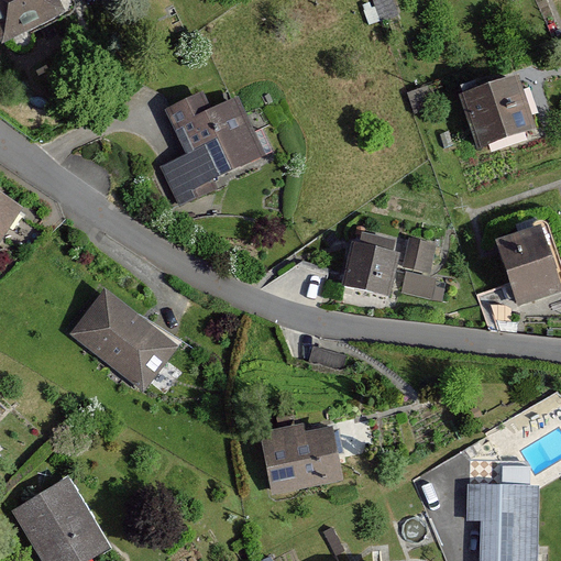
[(30,37),(28,31),(67,11),(62,0),(0,0),(0,42),(1,44),(8,41),(11,45),(17,48),(22,48),(28,44),(30,37)]
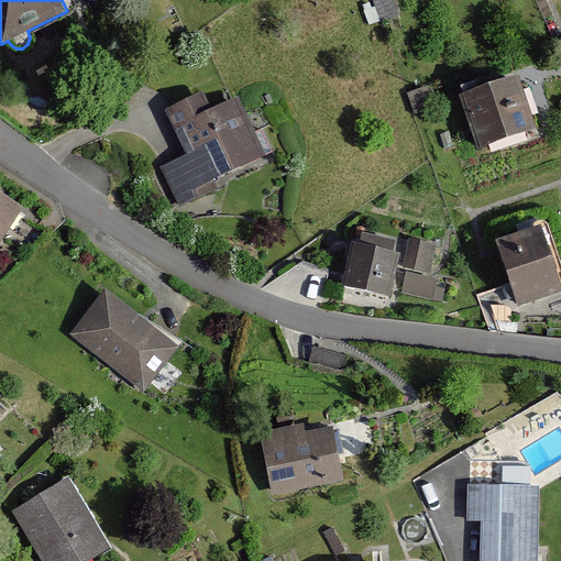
[(372,0),(380,19),(395,13),(389,0),(372,0)]
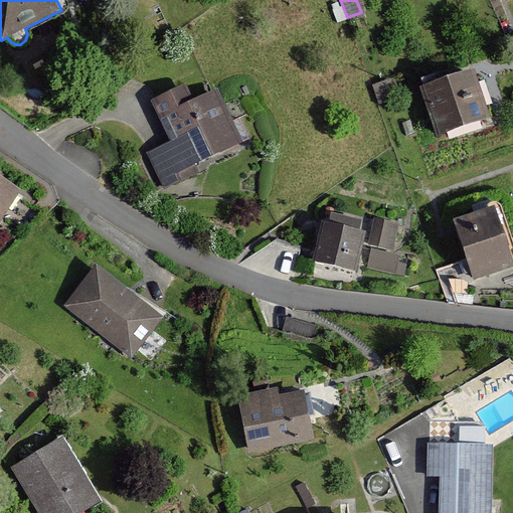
[(472,70),(419,87),(434,133),(486,118),(472,70)]
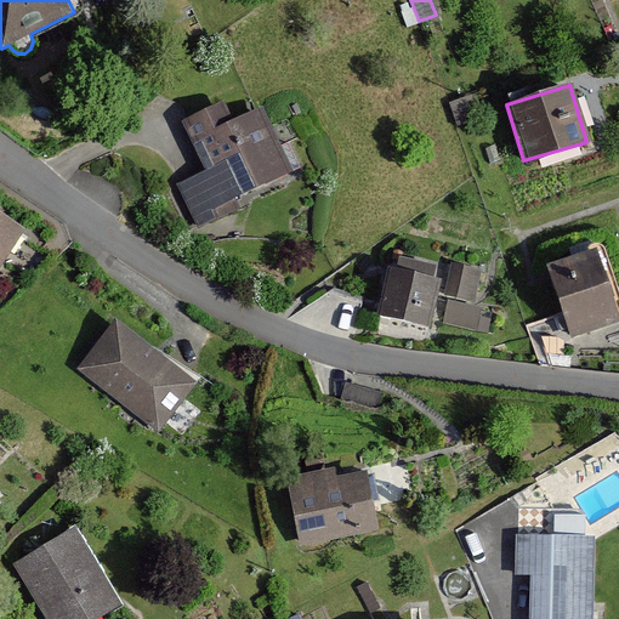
[(177,185),(196,226),(236,208),(231,196),(288,170),(260,109),(231,123),(222,103),(181,121),(204,171),(177,185)]
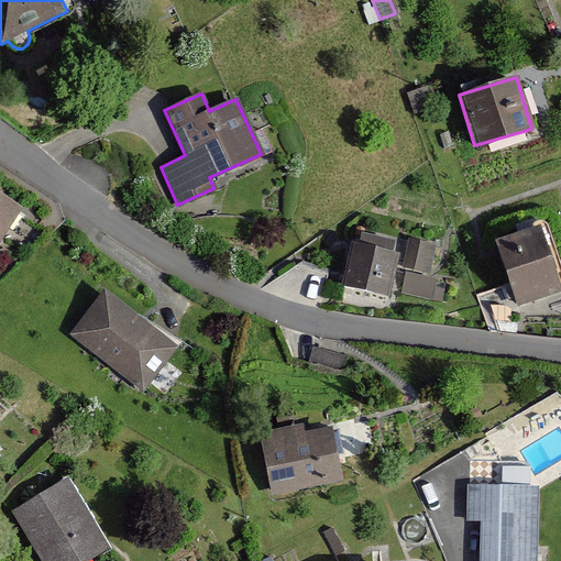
[(0,237),(19,208),(0,195),(0,237)]
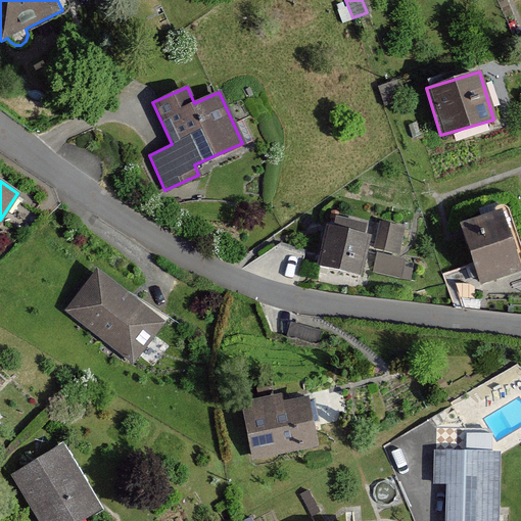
[(500,210),(461,224),(480,282),(519,269),(500,210)]
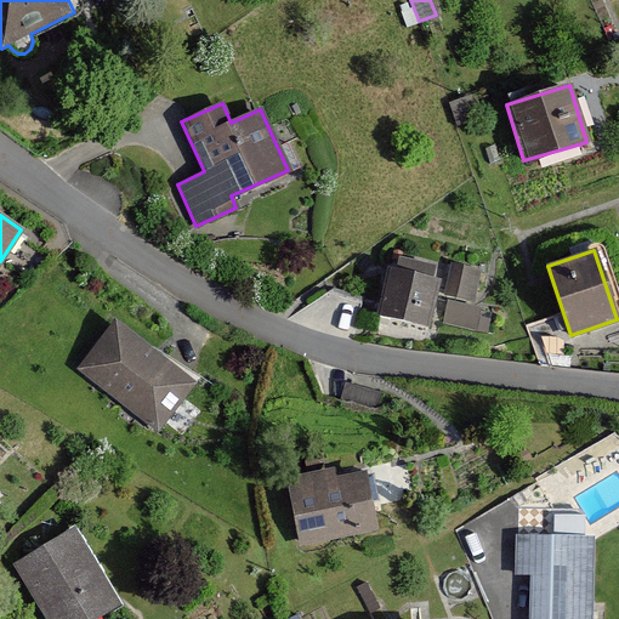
[(395,270),(387,267),(378,313),(426,323),(436,279),(429,277),(431,266),(397,259),(395,270)]
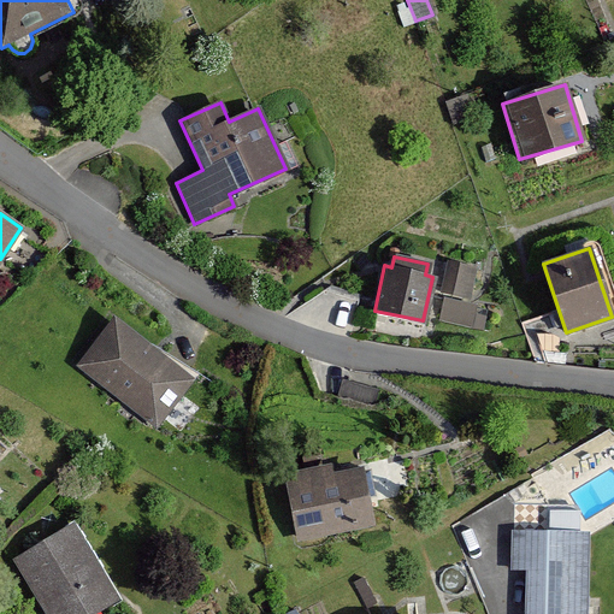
[(472,267),(447,261),(441,290),(466,296),(472,267)]
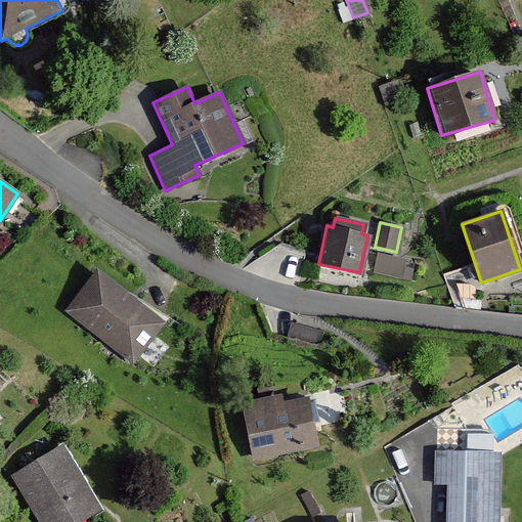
[(403,258),(378,253),(375,270),(400,274),(403,258)]
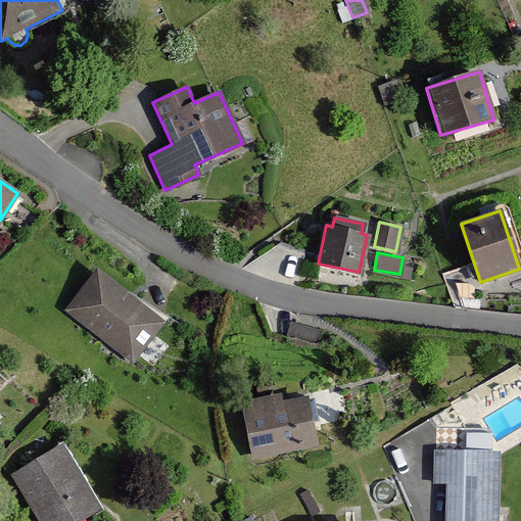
[(95,270),(63,310),(131,361),(161,321),(95,270)]
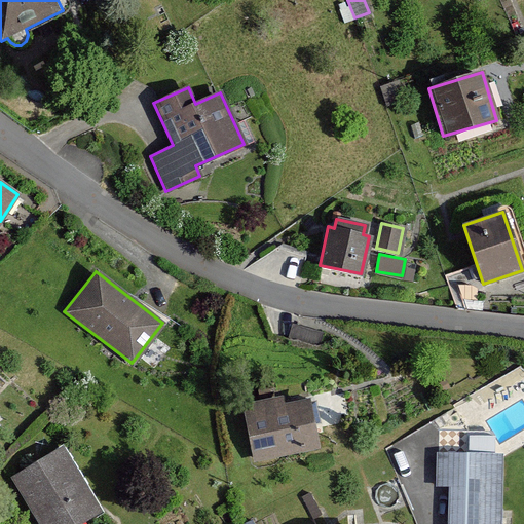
[(292,323),(287,338),(317,346),(322,332),(292,323)]
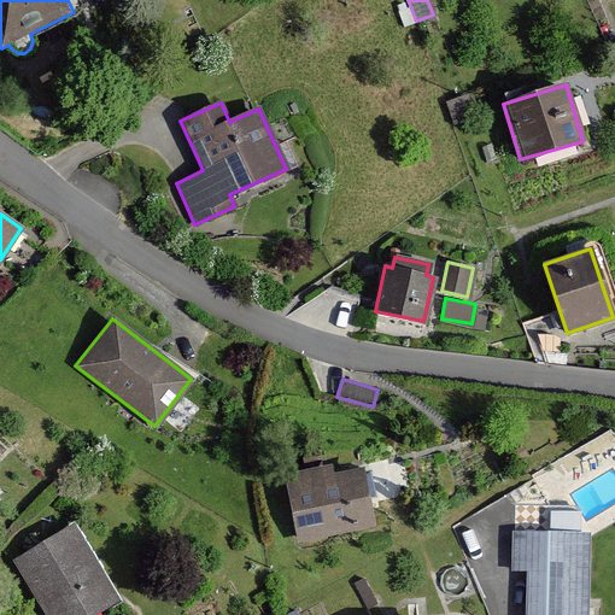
[(329,466),(285,474),(297,540),(373,526),(362,468),(331,474),(329,466)]
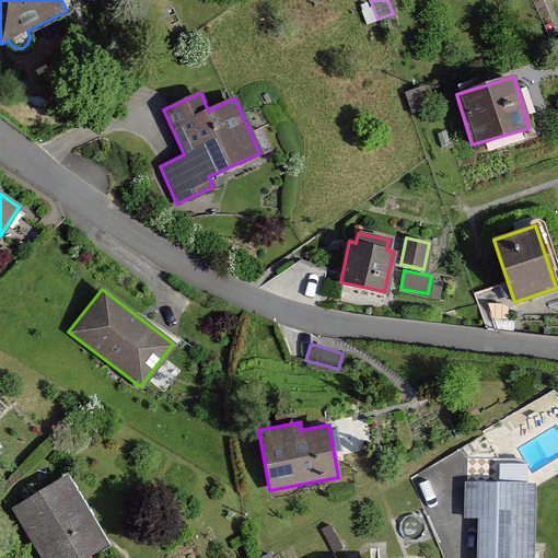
[(11,508),(41,557),(80,557),(105,544),(65,476),(11,508)]
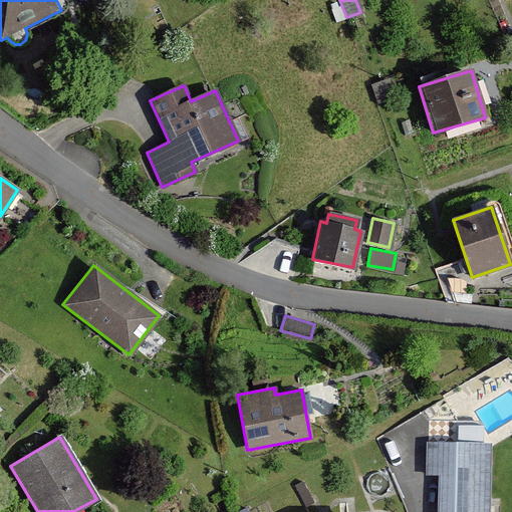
[(488,511),(489,443),(426,442),(425,473),(439,473),(437,511),(488,511)]
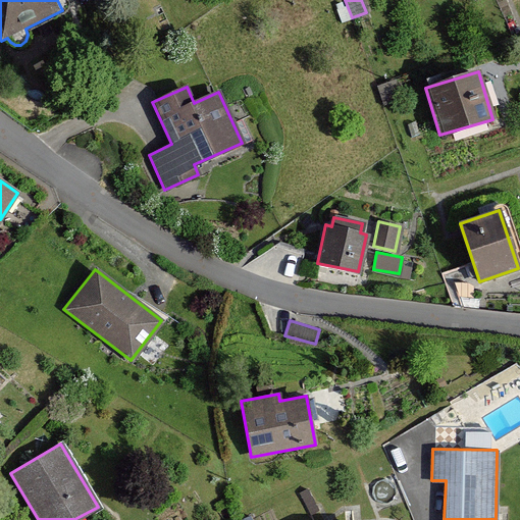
All buildings are outlined.
